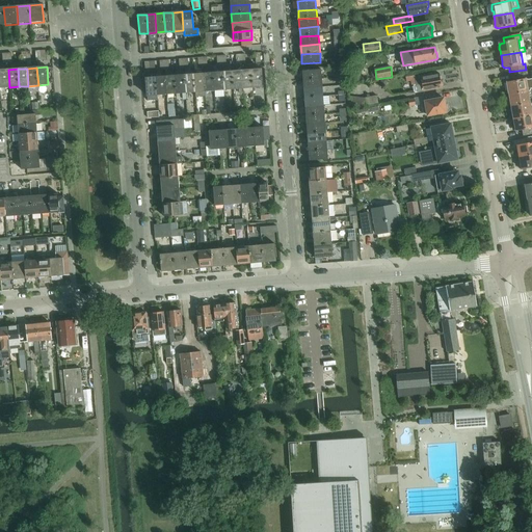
[(0,87),(9,87),(8,70),(0,70),(0,87)]
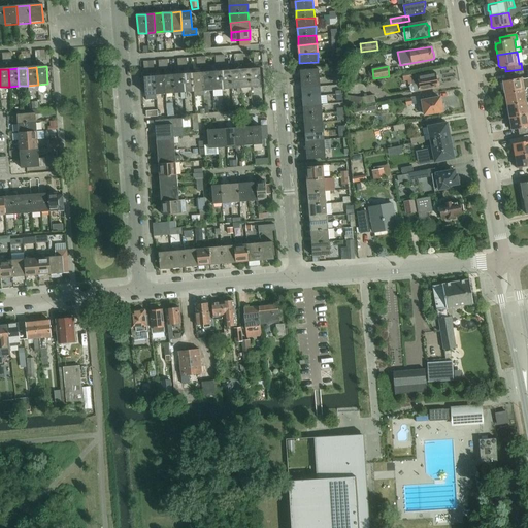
[(251,87),(250,69),(240,70),(241,88),(251,87)]
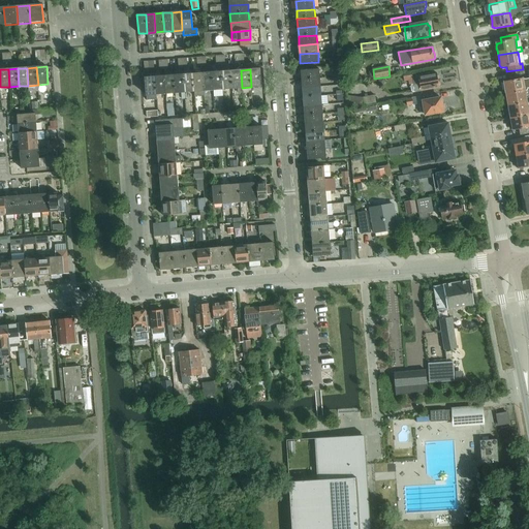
[(261,87),(259,69),(250,69),(251,87),(261,87)]
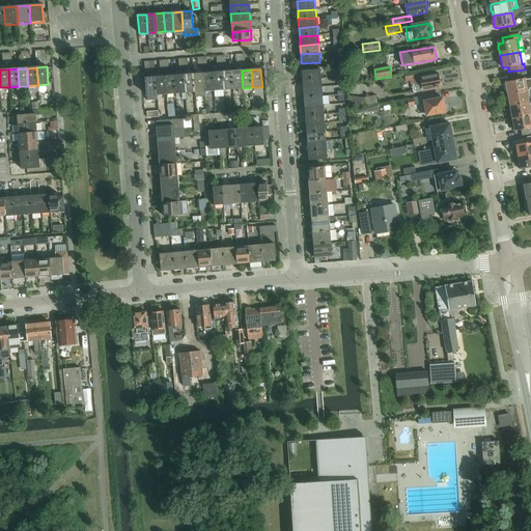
[(322,79),(320,70),(302,71),(303,80),(322,79)]
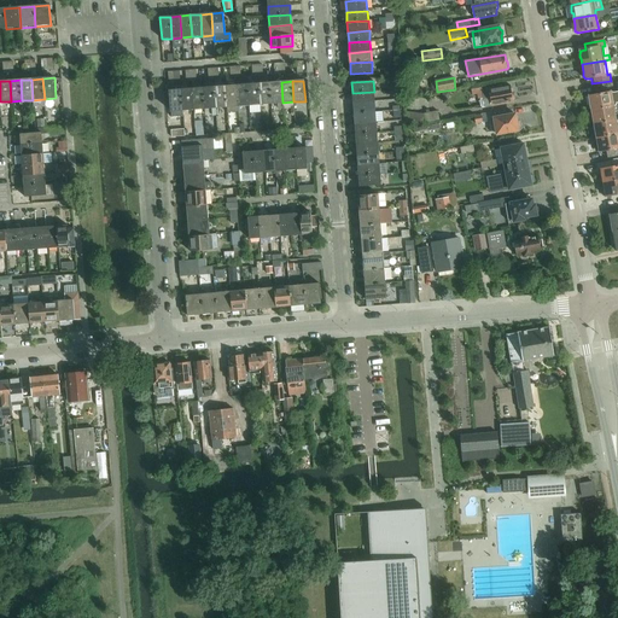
[(283,103),(281,82),(269,83),(272,104),(283,103)]
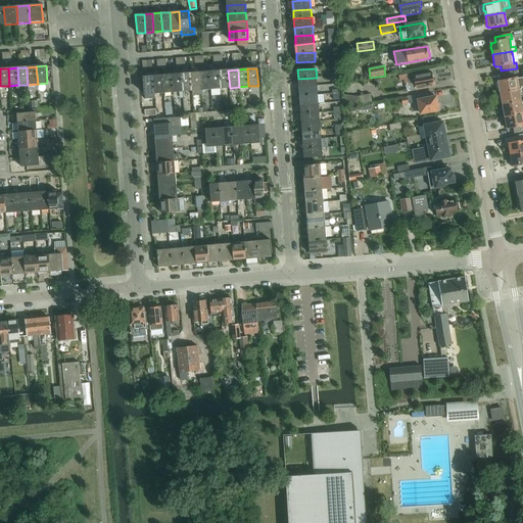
[(230,88),(228,70),(219,72),(220,89),(230,88)]
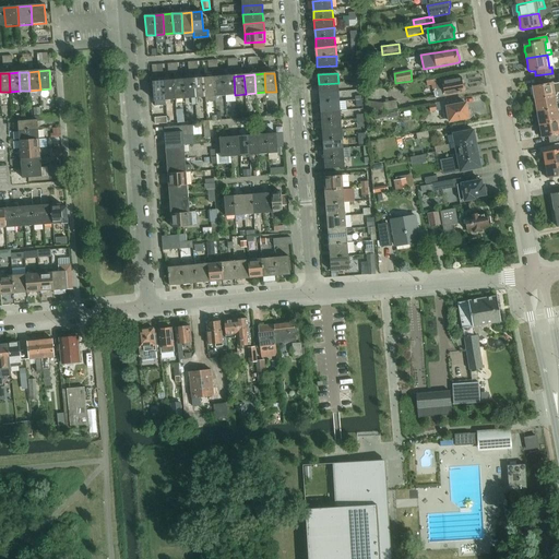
[(225,95),(224,76),(214,78),(215,96),(225,95)]
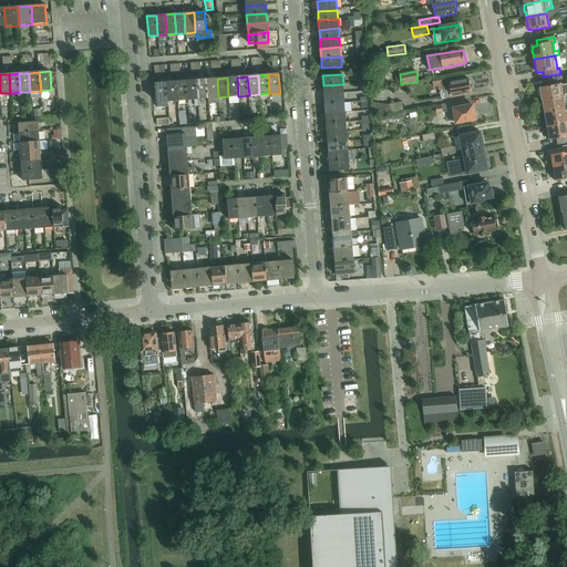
[(238,96),(237,78),(227,78),(228,96),(238,96)]
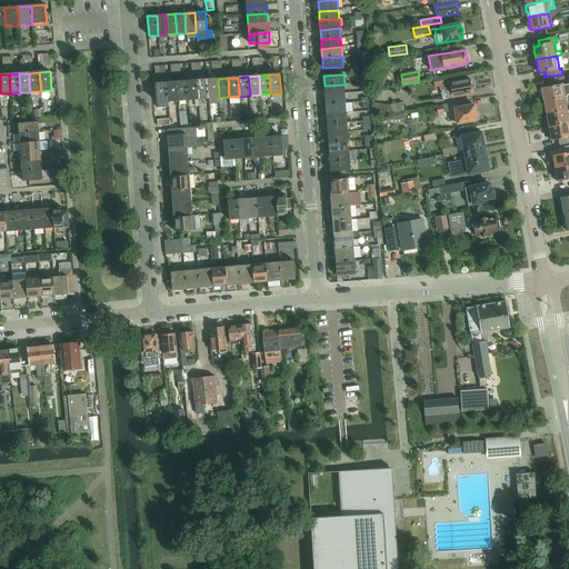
[(219,98),(218,79),(207,80),(209,99),(209,105),(220,103),(219,98)]
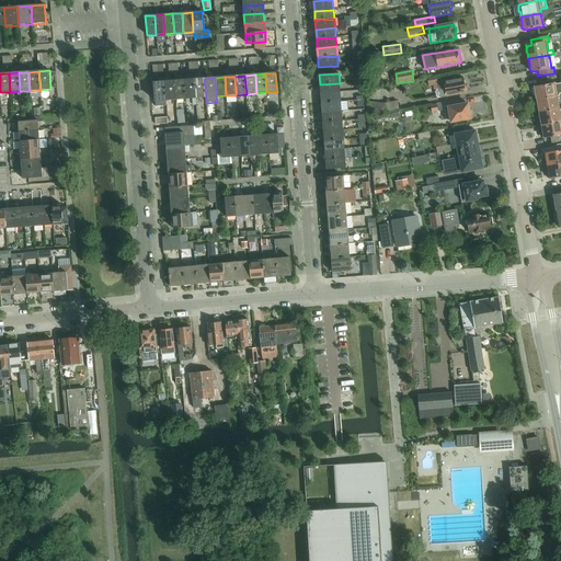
[(436,90),(436,92),(436,96),(438,98),(447,96),(466,93),(466,92),(467,90),(467,88),(465,86),(465,84),(466,83),(466,80),(464,79),(464,78),(437,82),(438,90),(436,90)]
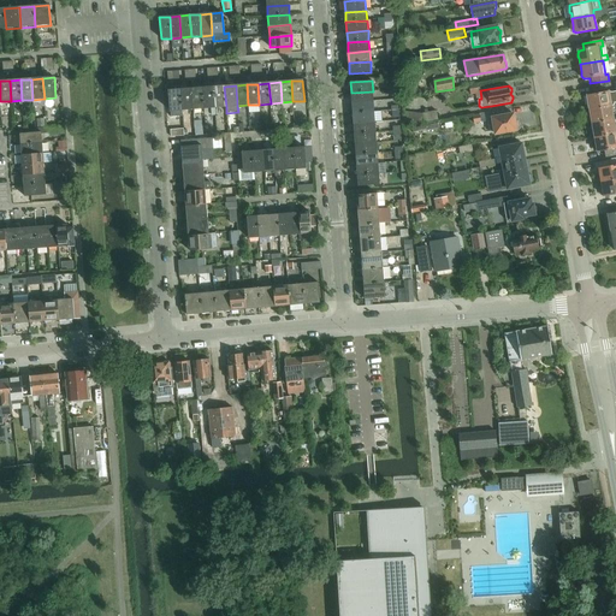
[(215,107),(214,87),(202,88),(205,108),(215,107)]
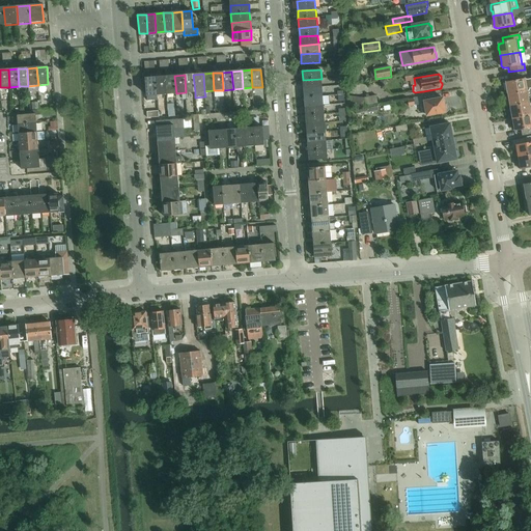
[(195,92),(193,75),(185,75),(186,92),(195,92)]
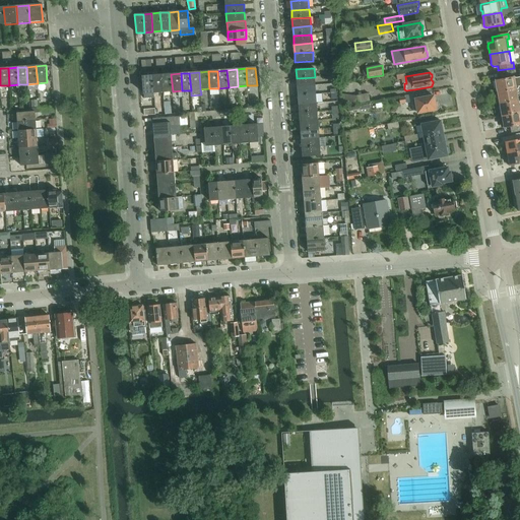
[(173,91),(171,74),(161,75),(163,92),(173,91)]
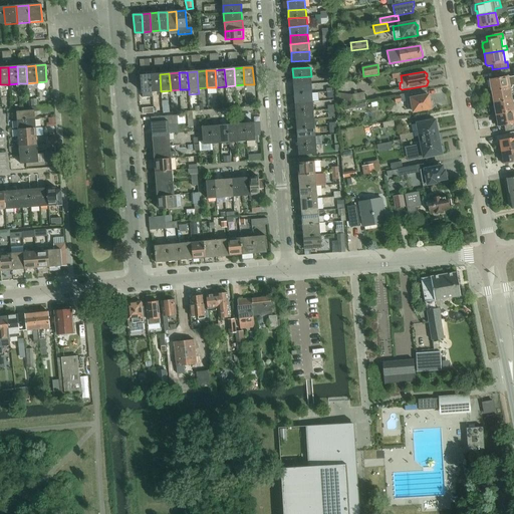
[(161,91),(160,74),(151,75),(152,92),(161,91)]
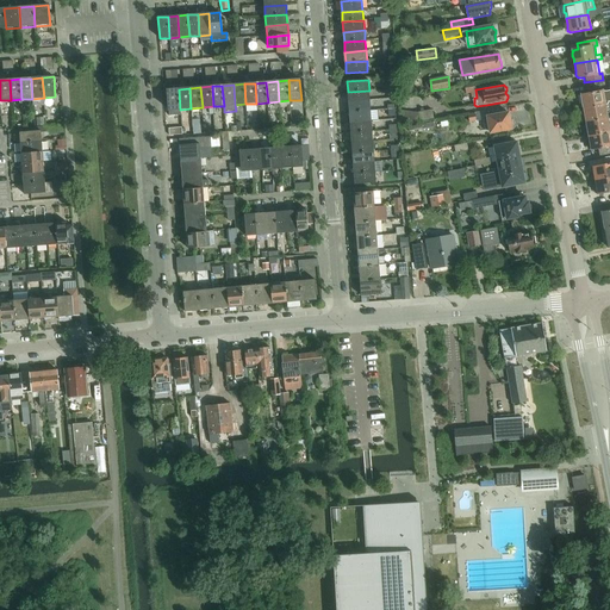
[(180,110),(179,89),(167,89),(169,110),(180,110)]
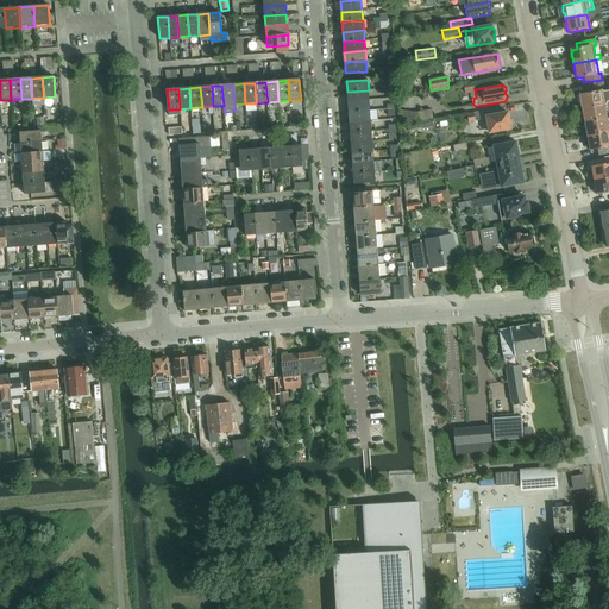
[(369,101),(369,90),(347,92),(347,102),(369,101)]
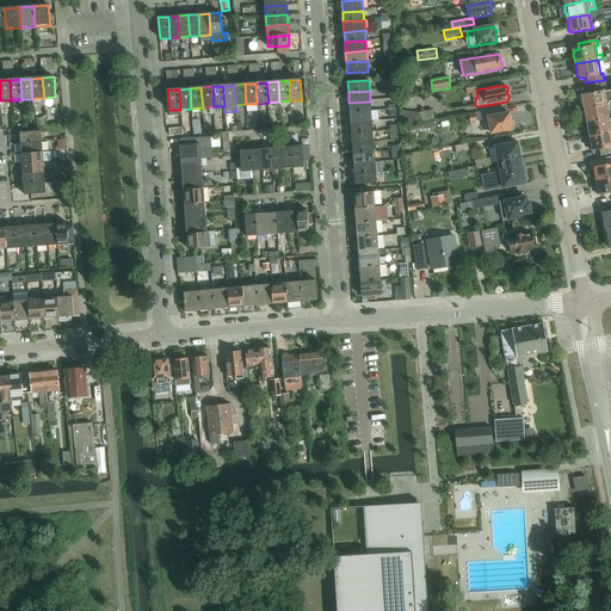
[(606,105),(604,91),(582,96),(582,97),(581,98),(581,103),(584,103),(585,109),(606,105)]
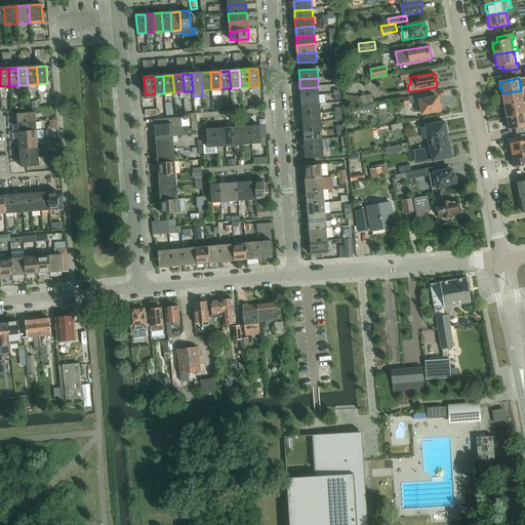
[(319,95),(318,87),(299,88),(300,96),(319,95)]
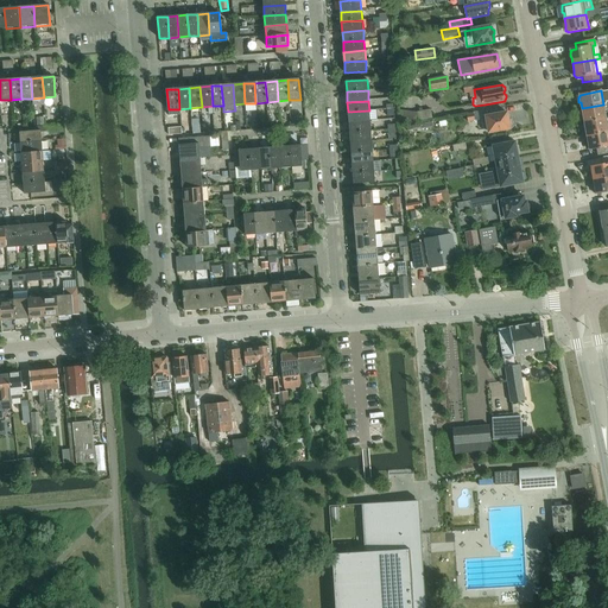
[(606,118),(603,107),(603,105),(582,108),(583,114),(582,116),(582,120),(584,121),(584,122),(606,118)]
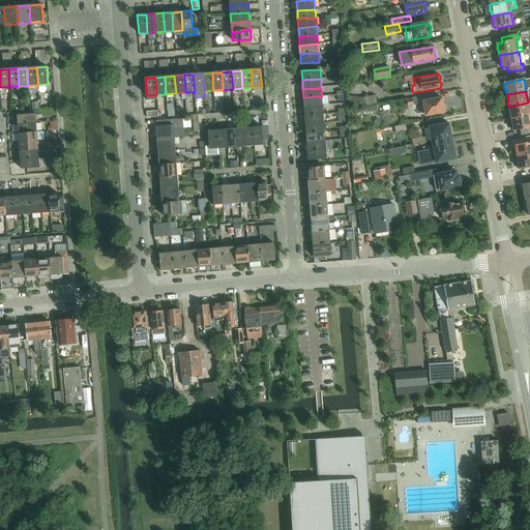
[(370,97),(369,94),(366,95),(366,97),(363,98),(365,106),(378,104),(377,95),(370,97)]
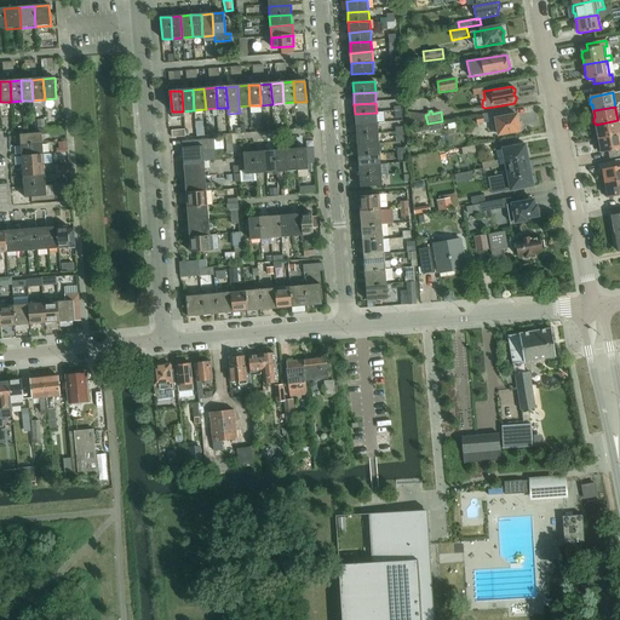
[(378,124),(377,113),(355,114),(356,125),(378,124)]
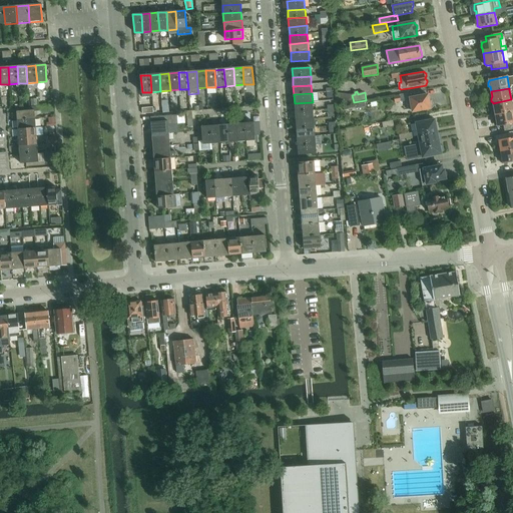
[(432,106),(431,101),(429,100),(428,95),(410,98),(411,100),(407,101),(408,110),(412,109),(413,112),(430,108),(430,107),(432,106)]
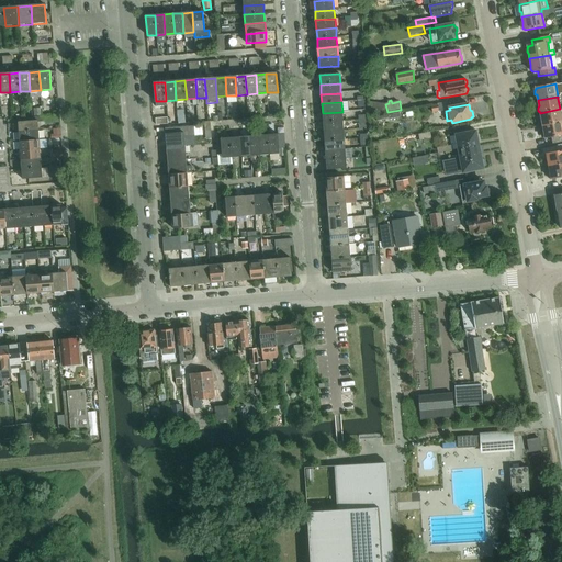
[(561,116),(561,117),(560,109),(540,113),(540,114),(539,115),(540,120),(541,120),(542,125),(561,121),(561,116)]
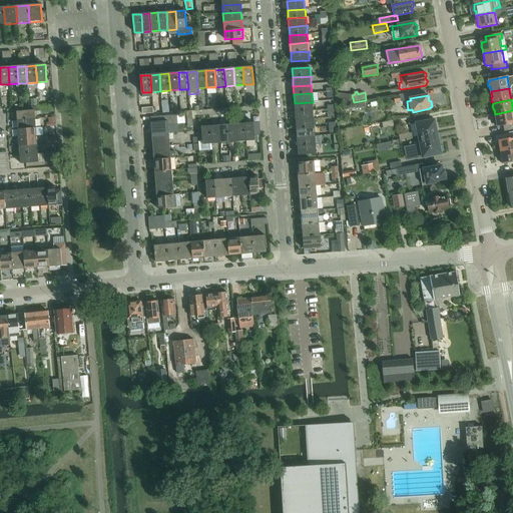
[(313,111),(313,102),(295,103),(295,112),(313,111)]
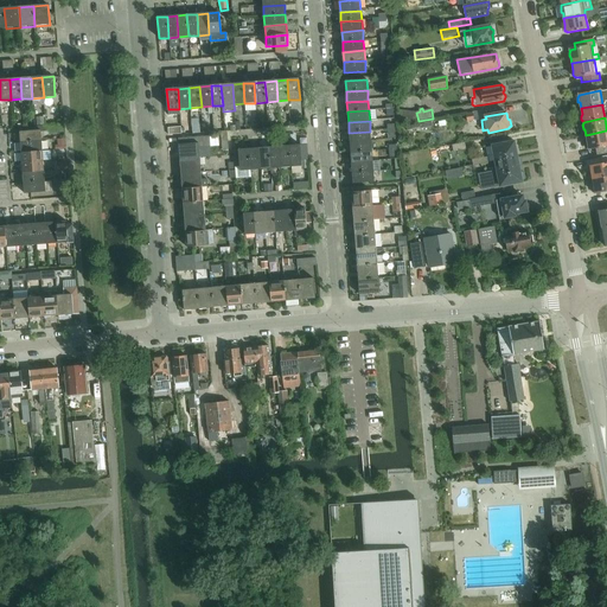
[(432,122),(406,127),(407,132),(417,129),(417,131),(420,131),(420,129),(433,127),(432,122)]
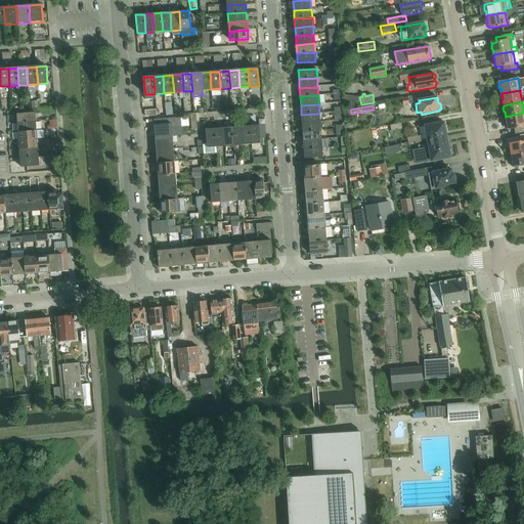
[(36,122),(35,113),(16,114),(17,123),(36,122)]
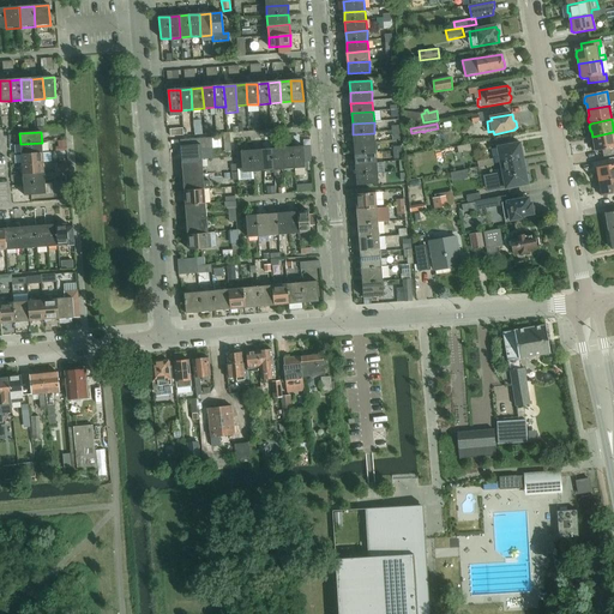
[(613,132),(593,137),(594,143),(593,145),(594,149),(595,150),(595,151),(602,150),(605,157),(613,155),(613,132)]
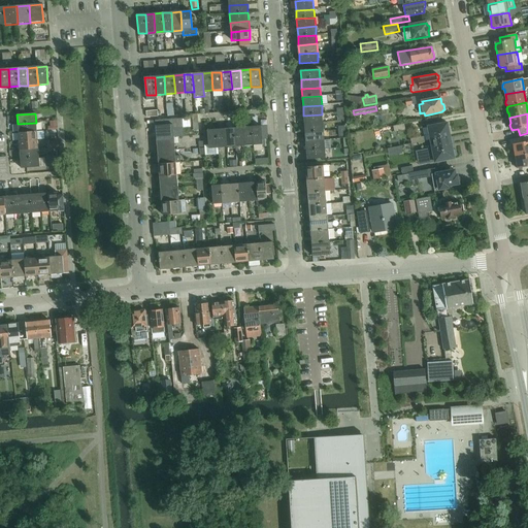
[(323,122),(322,114),(303,116),(304,124),(323,122)]
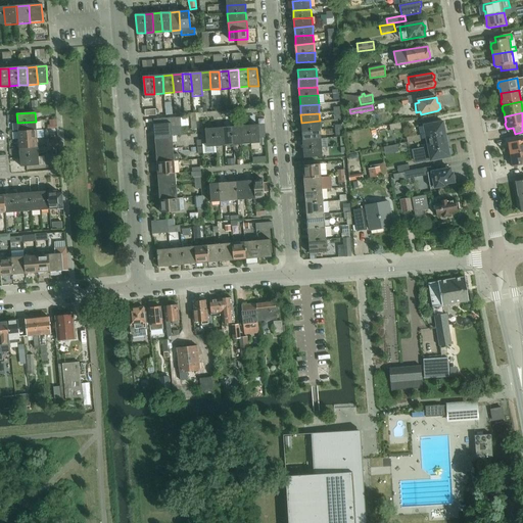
[(173,136),(172,127),(181,127),(181,117),(163,119),(163,124),(154,125),(155,137),(173,136)]
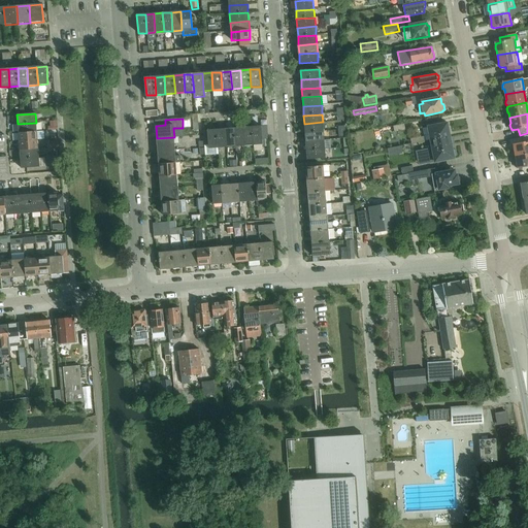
[(324,131),(323,122),(304,124),(305,133),(324,131)]
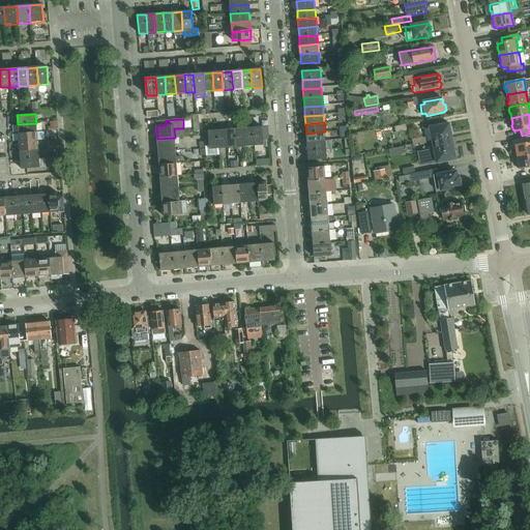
[(37,131),(36,123),(18,124),(19,134),(37,131)]
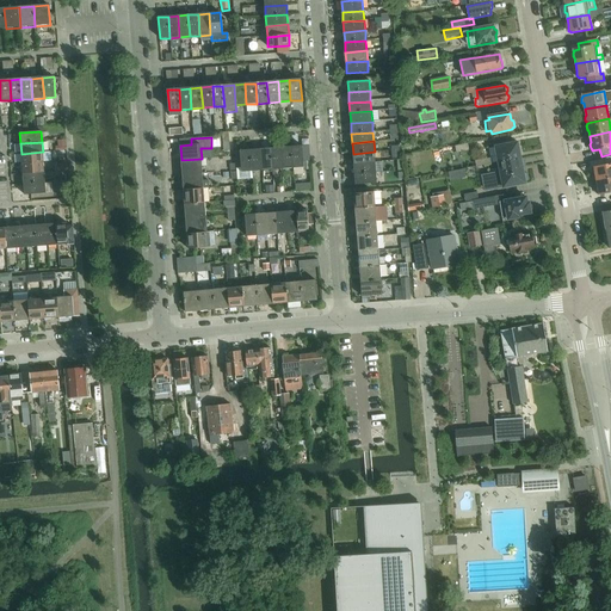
[(525,184),(518,142),(495,147),(500,172),(485,174),(487,191),(525,184)]
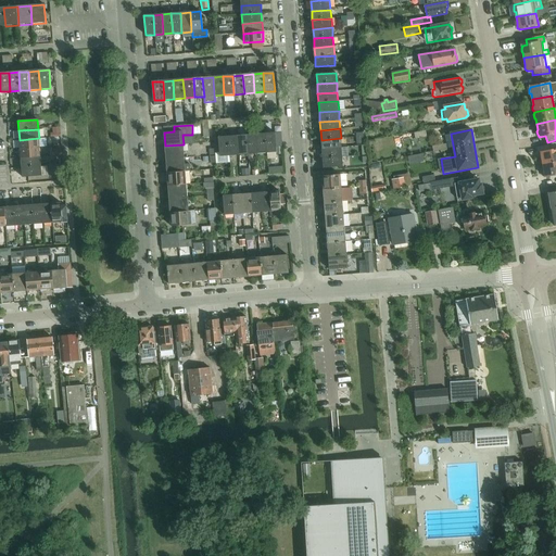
[(275,133),(265,134),(266,153),(277,152),(277,155),(282,154),(281,147),(282,147),(281,133),(275,134),(275,133)]
